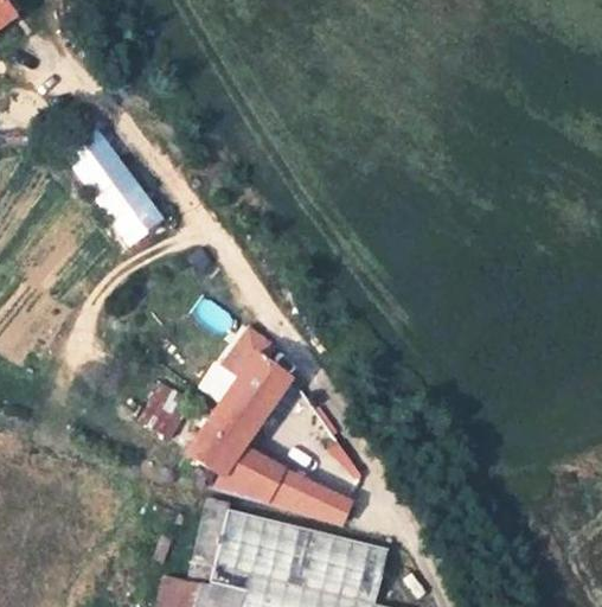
[(0,0),(0,26),(15,16),(4,0),(0,0)]
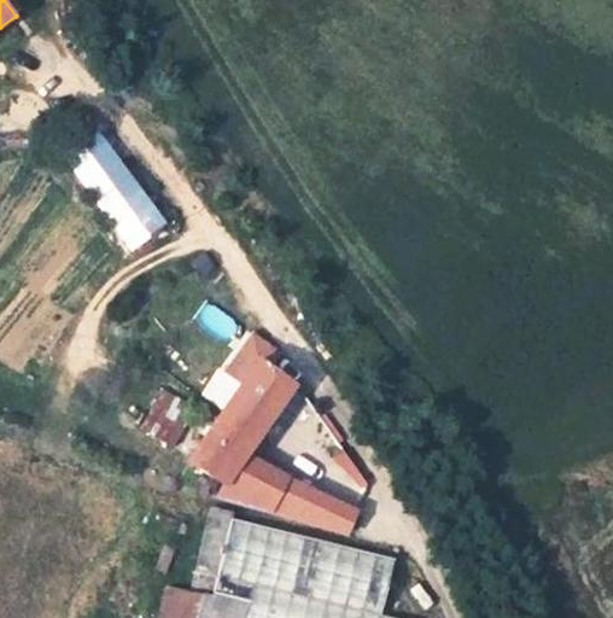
[(123,163),(101,133),(68,157),(91,186),(123,163)]
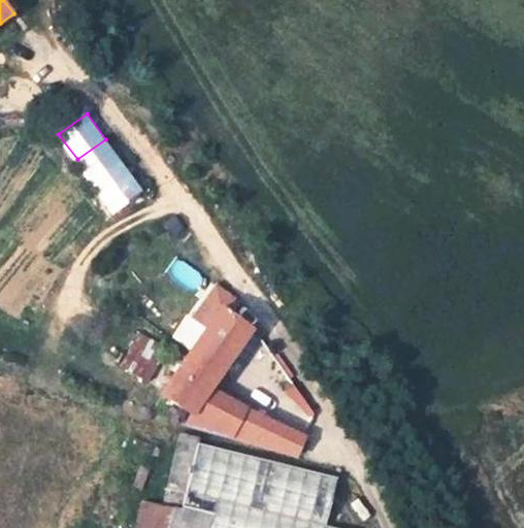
[(77,159),(117,213),(145,193),(105,139),(77,159)]
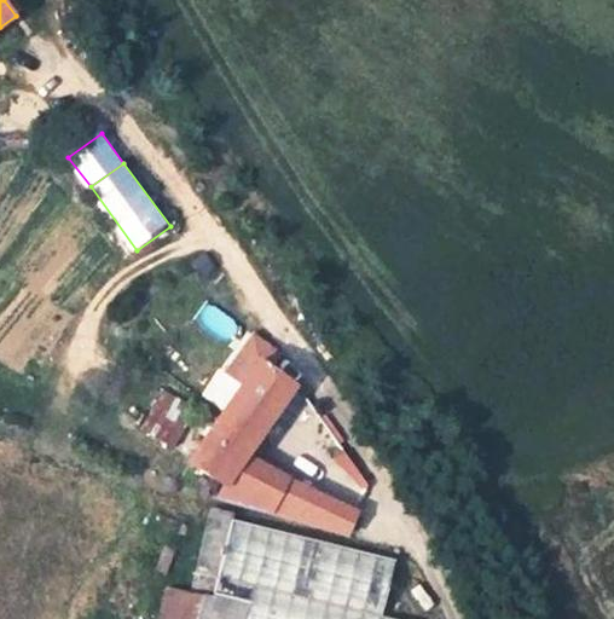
[(270,369),(278,354),(254,339),(245,351),(261,363),(270,369)]
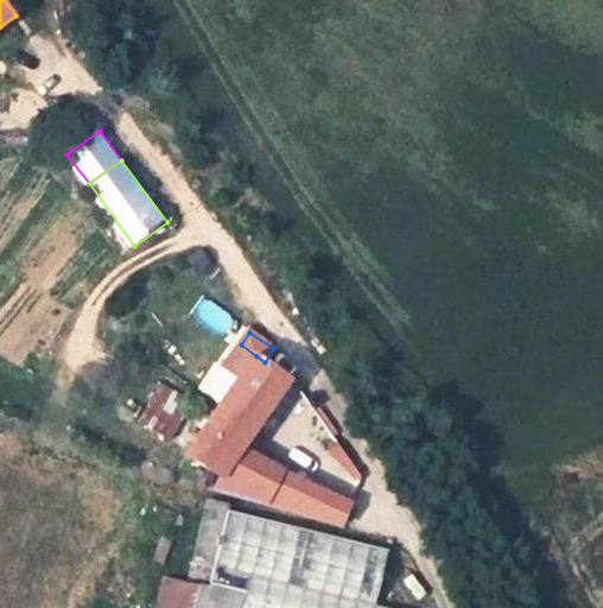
[(245,450),(292,381),(265,362),(256,356),(189,453),(226,477),(245,450)]
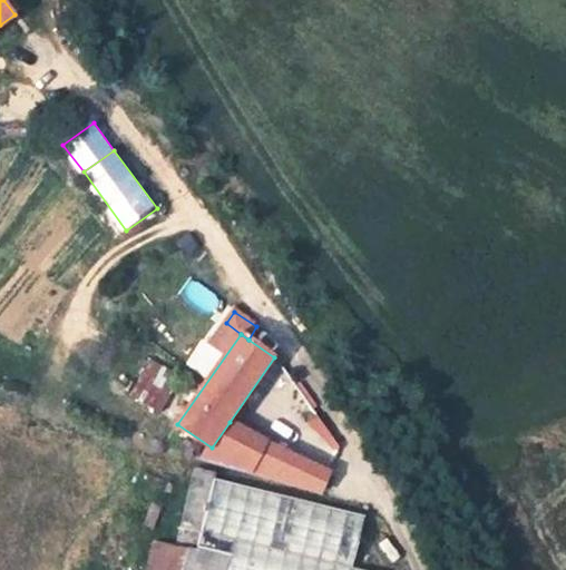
[(199,366),(188,361),(182,373),(192,380),(199,366)]
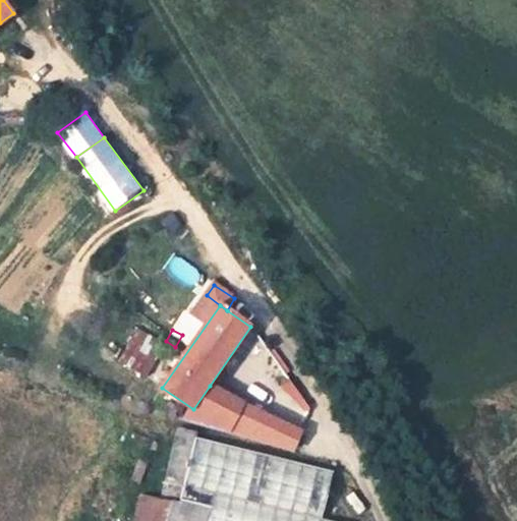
[(167,347),(140,332),(122,363),(149,378),(167,347)]
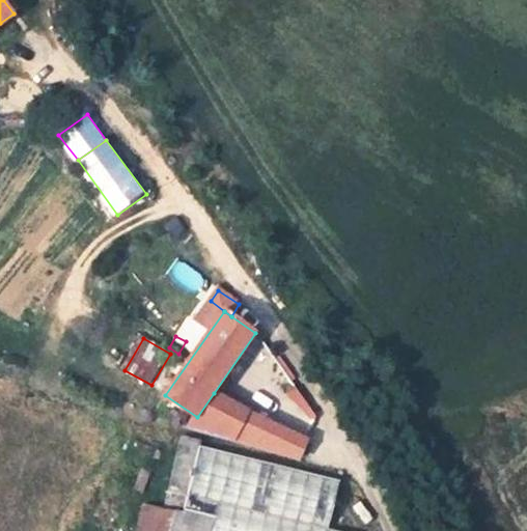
[(303,393),(287,373),(282,378),(297,397),(303,393)]
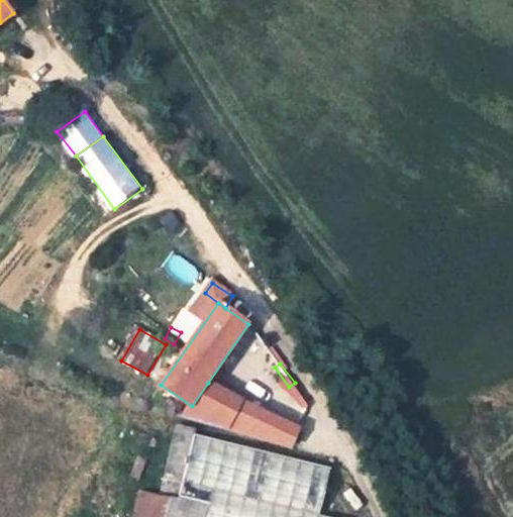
[(192,406),(184,417),(231,430),(244,402),(208,383),(192,406)]
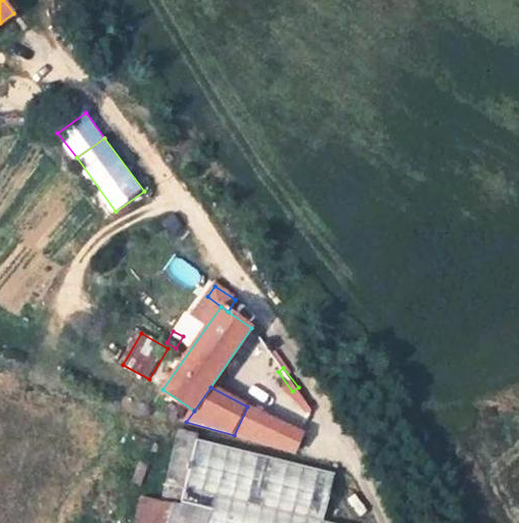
[(308,401),(303,395),(297,399),(302,406),(308,401)]
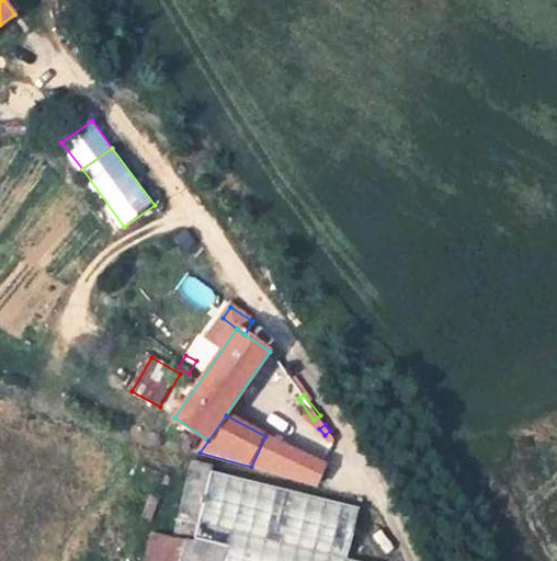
[(288,477),(300,454),(265,436),(251,467),(288,477)]
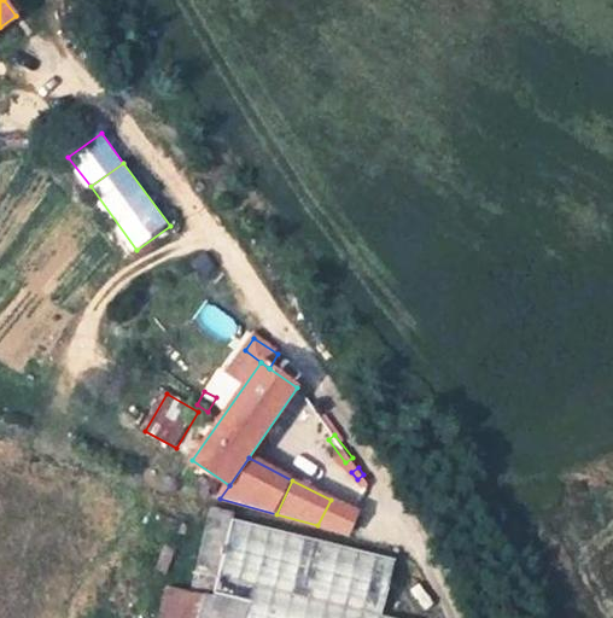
[(358,514),(331,500),(317,525),(349,534),(358,514)]
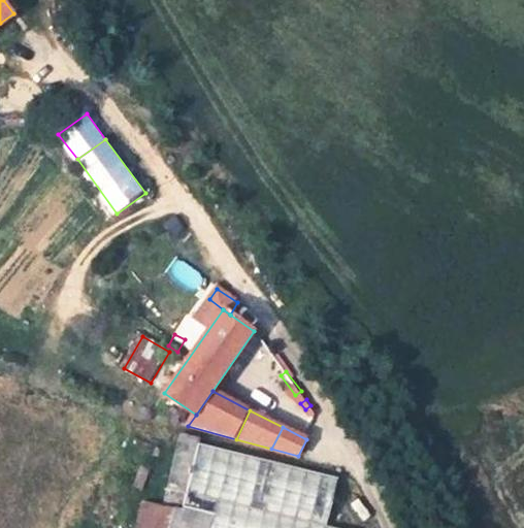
[(201,440),(184,436),(166,508),(145,503),(139,527),(209,527),(211,523),(200,521),(203,509),(185,505),(189,489),(200,443),(201,440)]
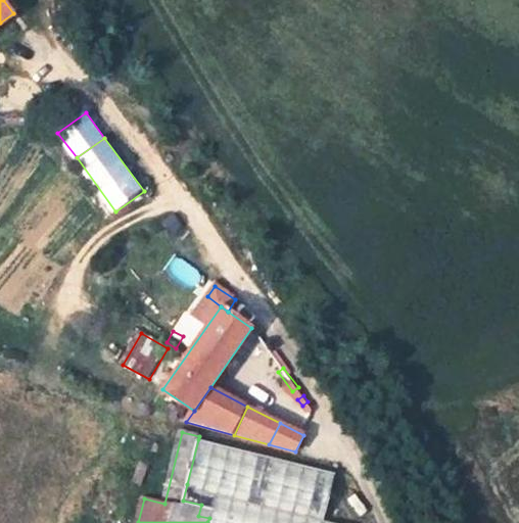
[(337,474),(198,439),(187,484),(216,492),(326,519),(337,474)]
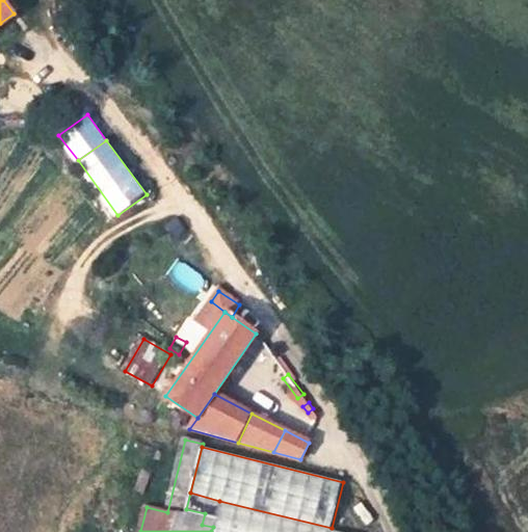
[(213,527),(219,501),(190,493),(186,509),(205,513),(202,525),(213,527)]
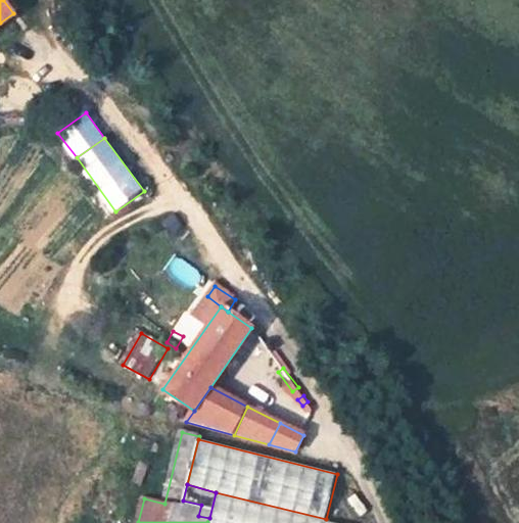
[(207,522),(340,522),(326,519),(216,492),(209,518),(207,522)]
